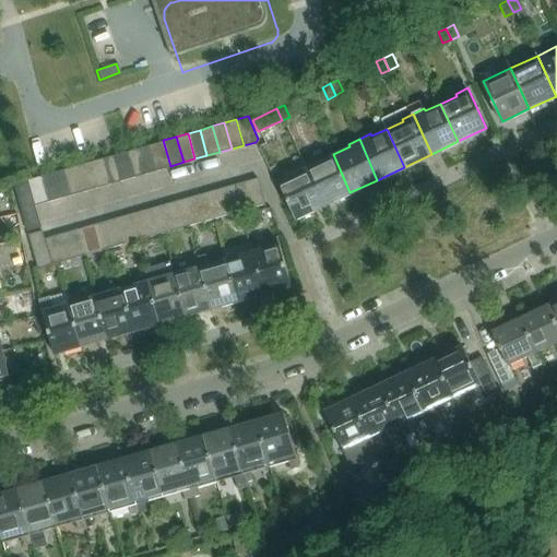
[(163,140),(151,143),(158,169),(170,166),(163,140)]
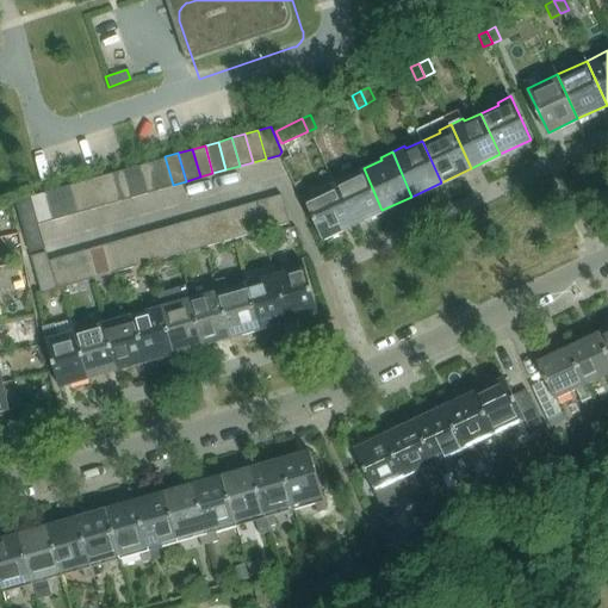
[(165,156),(152,161),(159,188),(173,185),(165,156)]
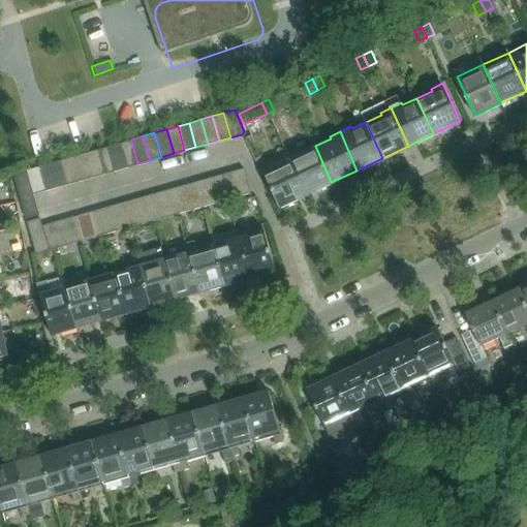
[(131,140),(120,143),(126,166),(137,163),(131,140)]
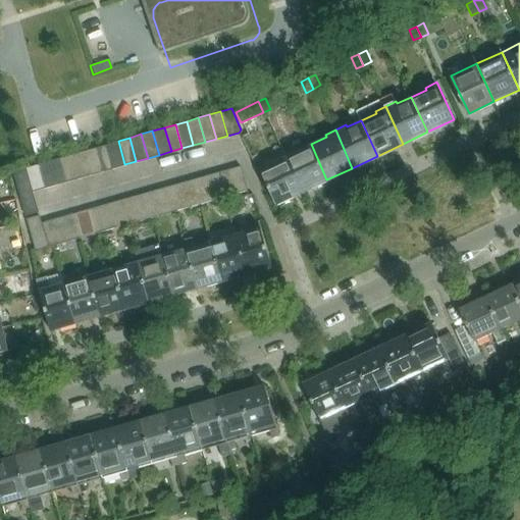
[(118,141),(106,144),(113,167),(124,164),(118,141)]
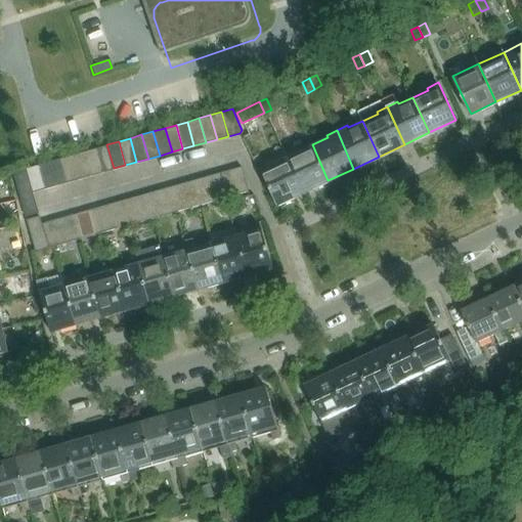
[(106,144),(95,147),(102,172),(114,168),(106,144)]
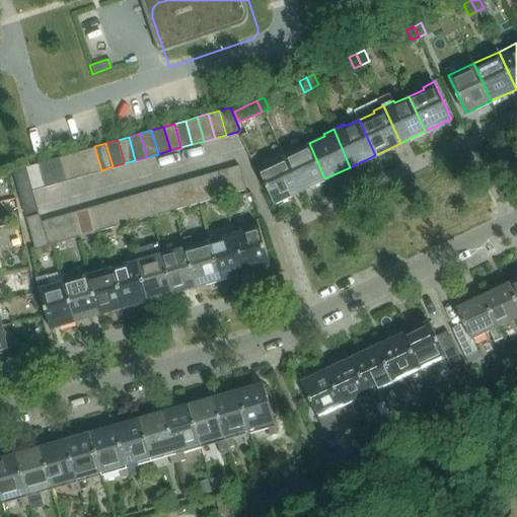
[(324,178),(309,143),(295,150),(294,148),(283,153),(300,191),(324,178)]
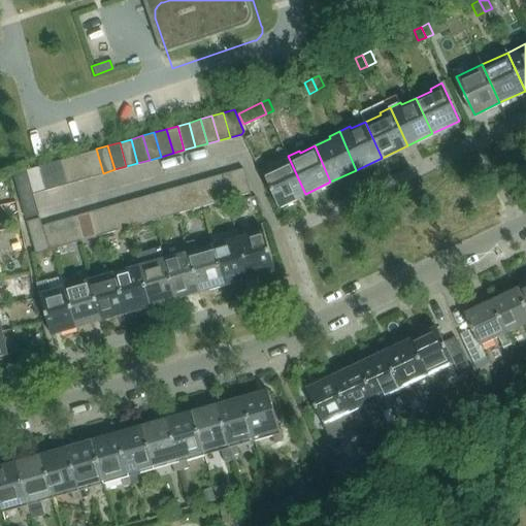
[(96,149),(85,152),(91,176),(103,173),(96,149)]
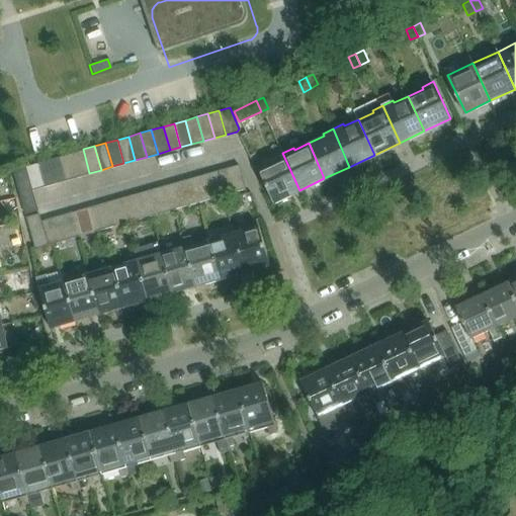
[(83,149),(72,152),(78,176),(89,173),(83,149)]
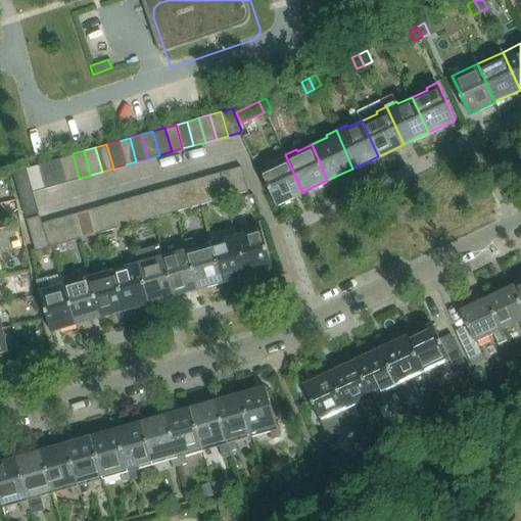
[(73,153),(60,157),(67,181),(79,178),(73,153)]
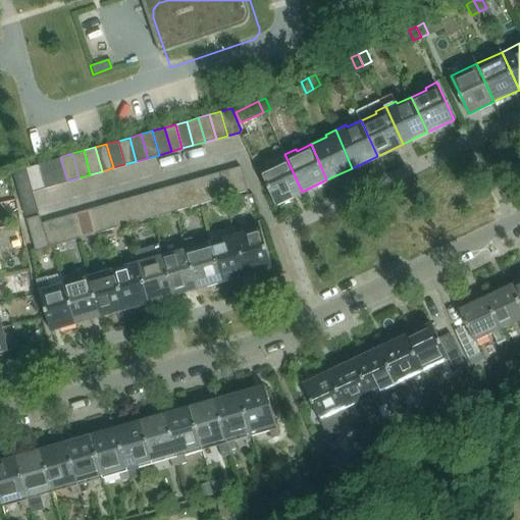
[(276,204),(302,192),(284,154),(274,159),(275,161),(260,168),(276,204)]
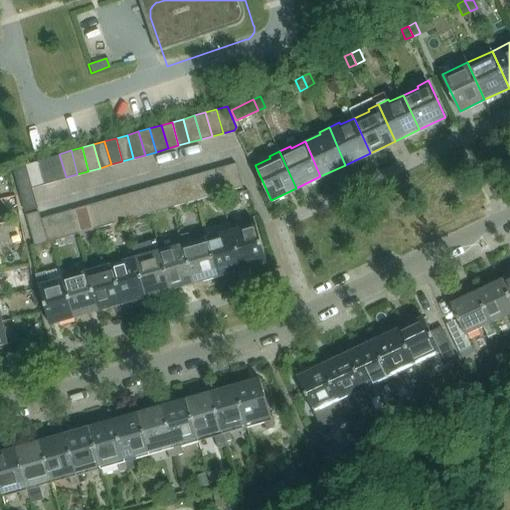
[(59,154),(47,157),(54,180),(66,177),(59,154)]
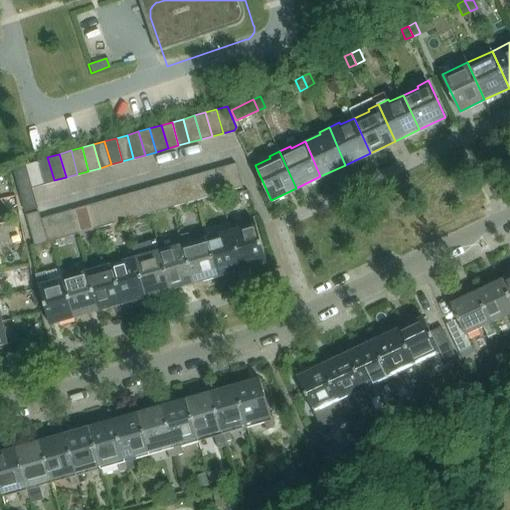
[(36,160),(43,184),(54,180),(47,157),(36,160)]
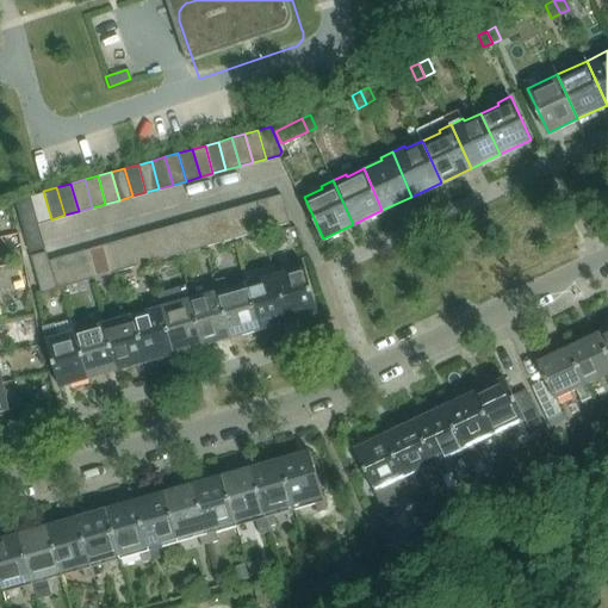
[(36,217),(37,223),(51,219),(43,191),(30,196),(31,203),(33,210),(36,217)]
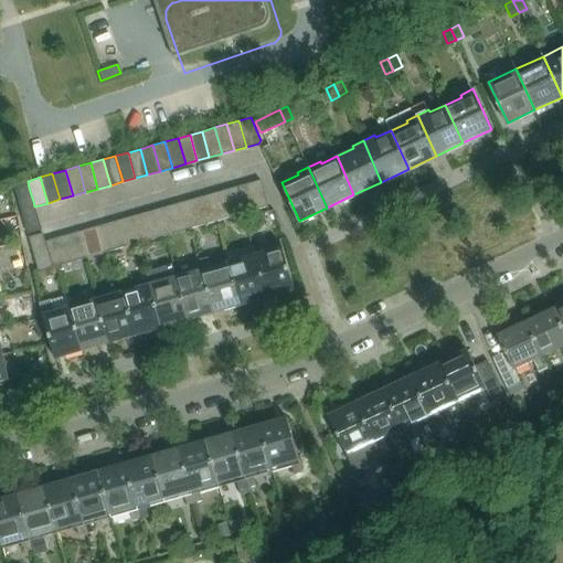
[(248,190),(262,186),(259,180),(246,183),(248,190)]
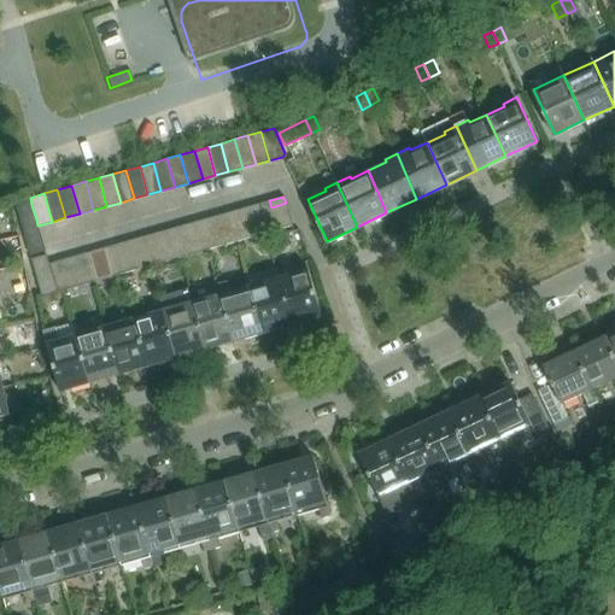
[(31,205),(30,198),(15,201),(17,210),(31,205)]
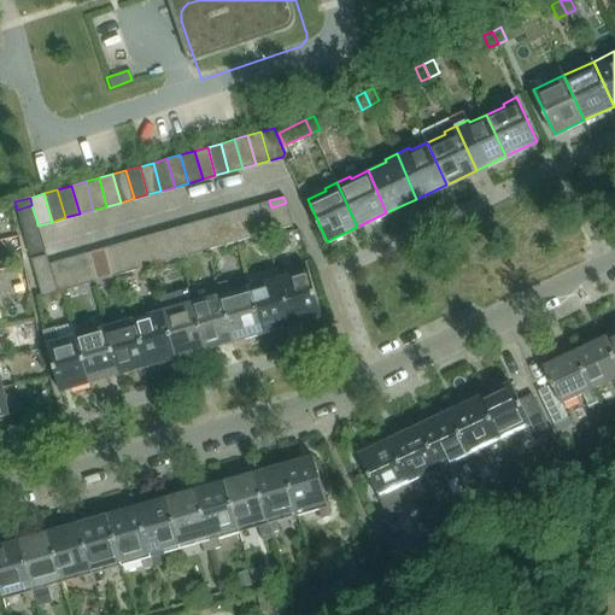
[(271,208),(269,200),(257,204),(264,232),(280,228),(277,221),(274,214),(271,208)]
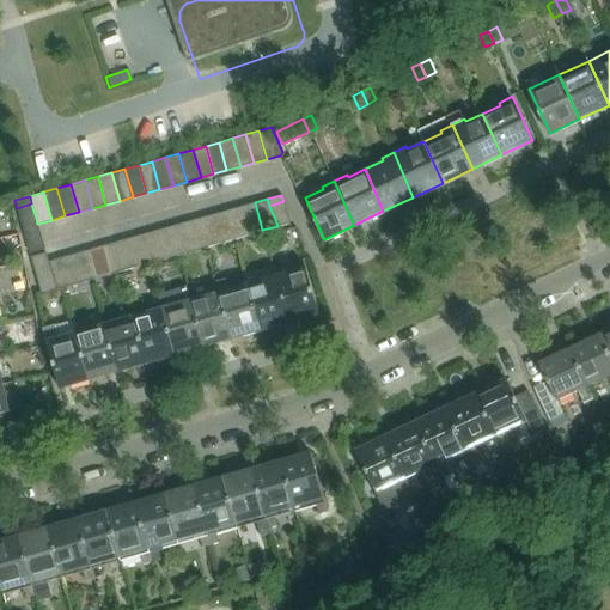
[(272,212),(285,208),(284,201),(269,206),(272,212)]
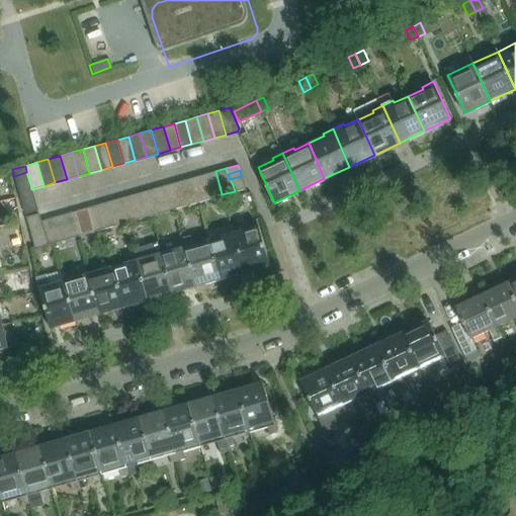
[(216,171),(203,174),(209,198),(222,194),(216,171)]
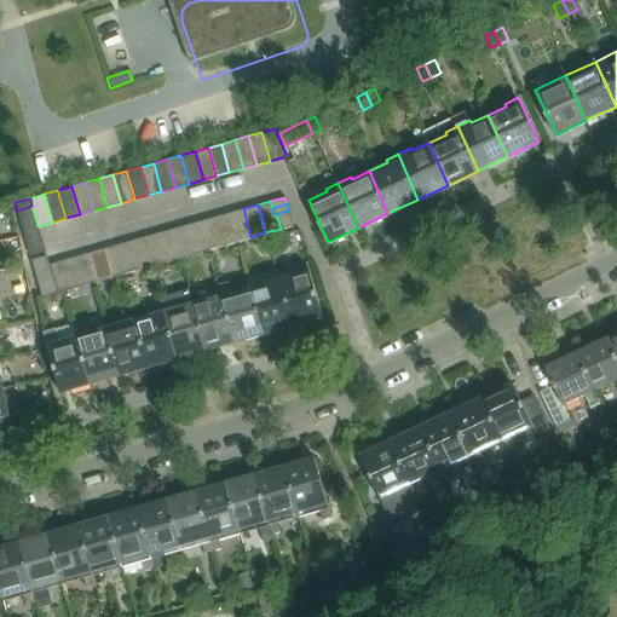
[(17,211),(19,218),(34,213),(32,206),(17,211)]
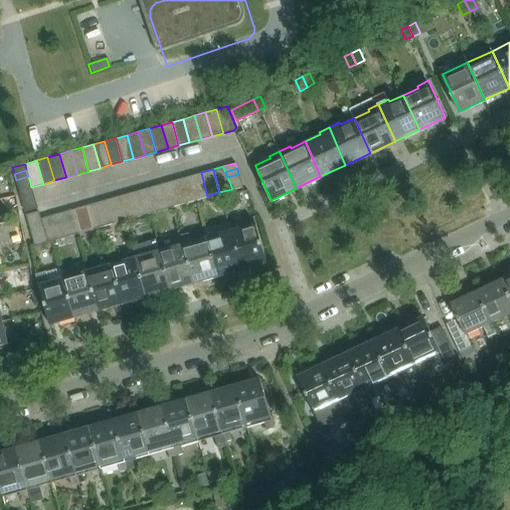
[(201,172),(189,175),(196,199),(207,196),(201,172)]
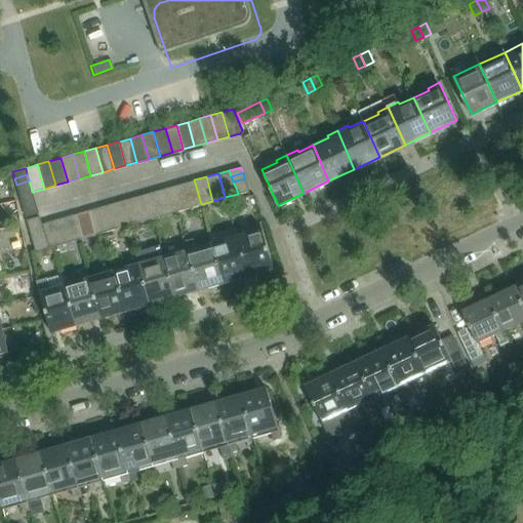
[(236,188),(246,185),(244,178),(233,182),(236,188)]
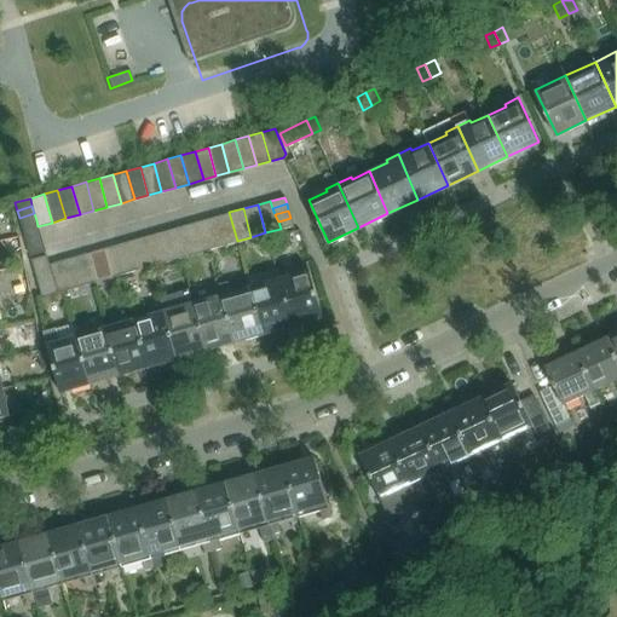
[(229,212),(215,215),(223,244),(237,241),(229,212)]
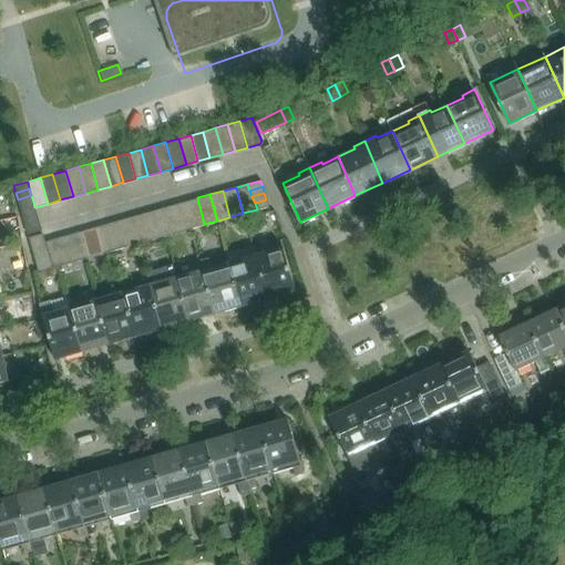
[(19,206),(33,202),(31,195),(18,199),(19,206)]
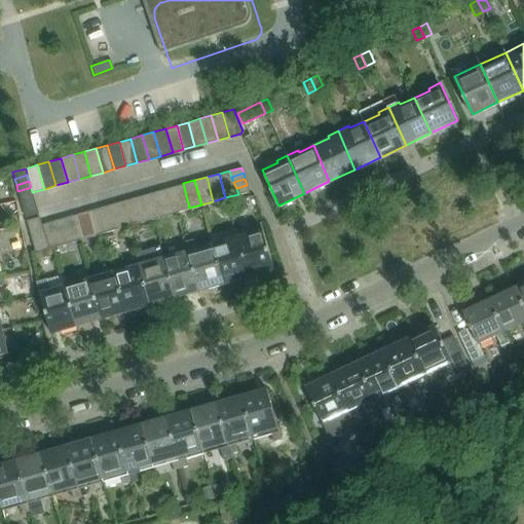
[(183,183),(172,186),(178,211),(189,208),(183,183)]
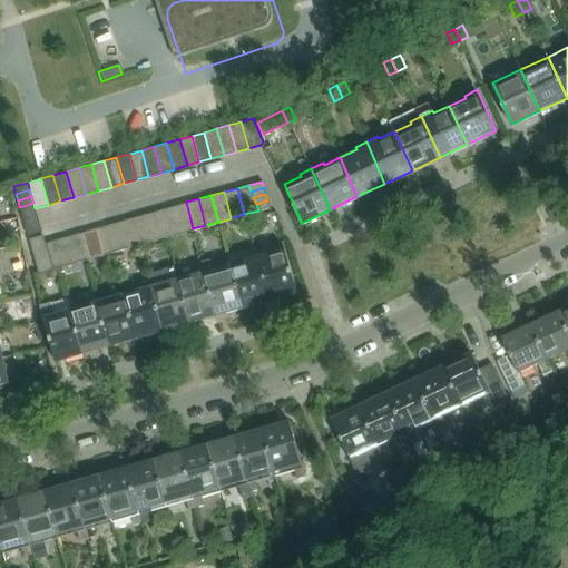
[(256,204),(258,211),(270,207),(267,201),(256,204)]
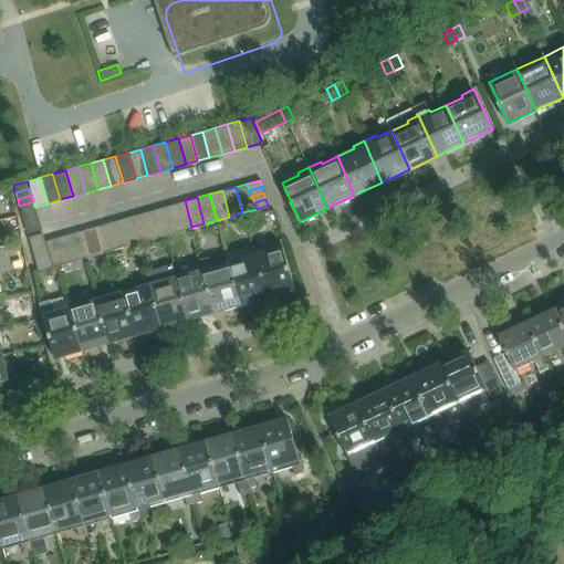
[(185,200),(171,205),(178,231),(191,227),(185,200)]
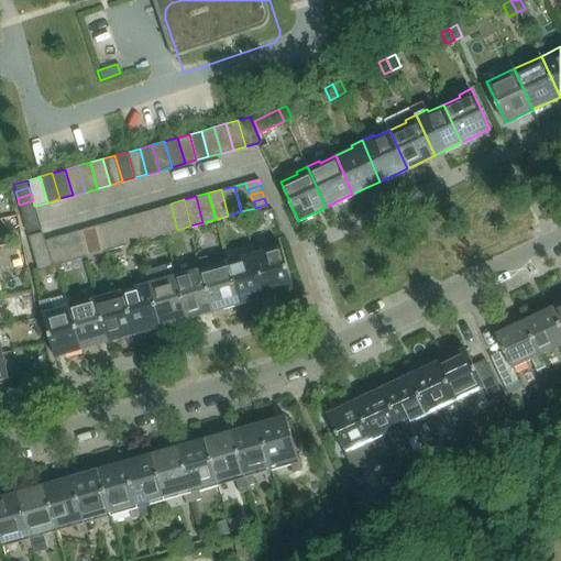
[(19,205),(21,211),(35,207),(34,206),(33,200),(19,205)]
